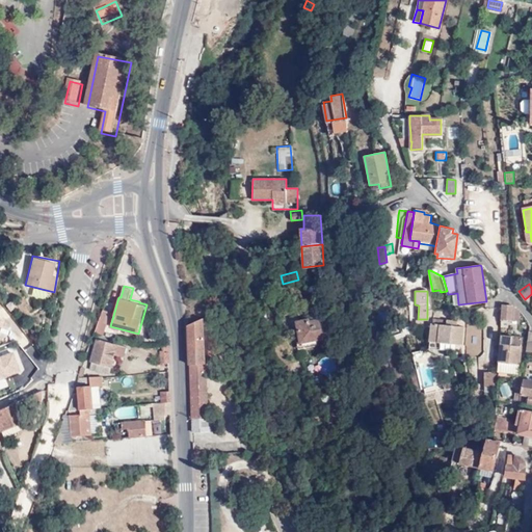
[(503,304),(502,319),(502,320),(512,321),(513,307),(512,306),(503,304)]
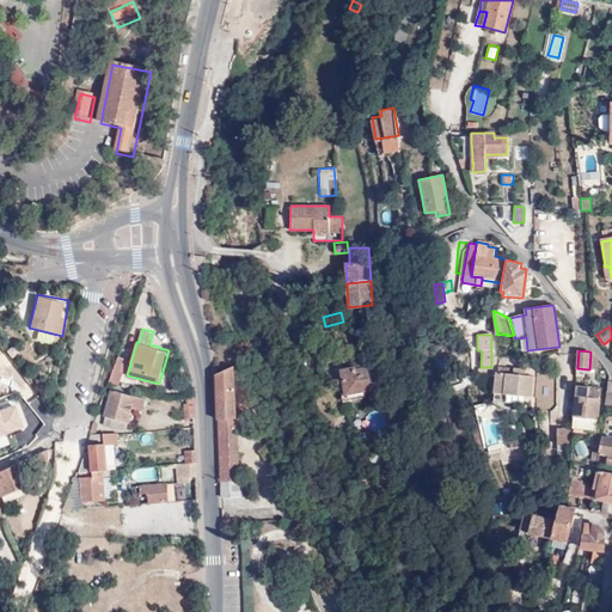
[(128,360),(120,356),(110,383),(118,385),(128,360)]
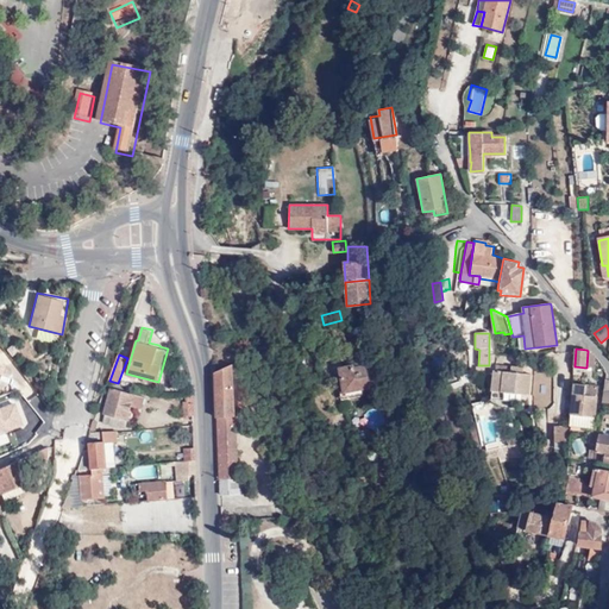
[(224,366),(217,370),(218,414),(237,413),(236,362),(224,366)]
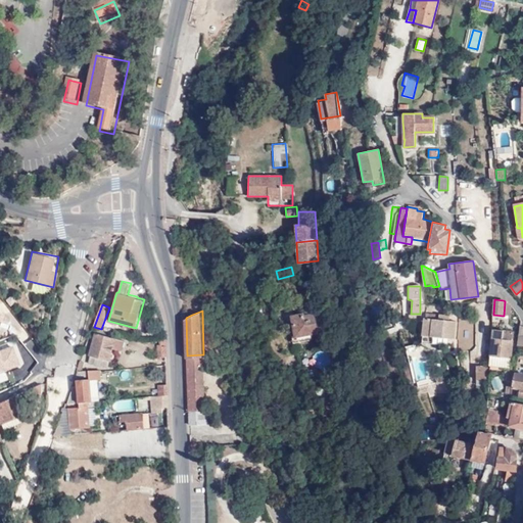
[(295,336),(328,330),(324,312),(303,316),(303,313),(291,315),(295,336)]
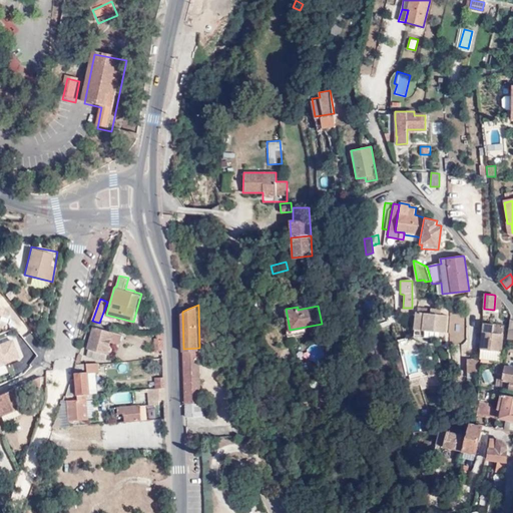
[(425,330),(447,333),(449,316),(438,315),(438,310),(427,308),(427,313),(418,312),(415,336),(424,338),(425,330)]
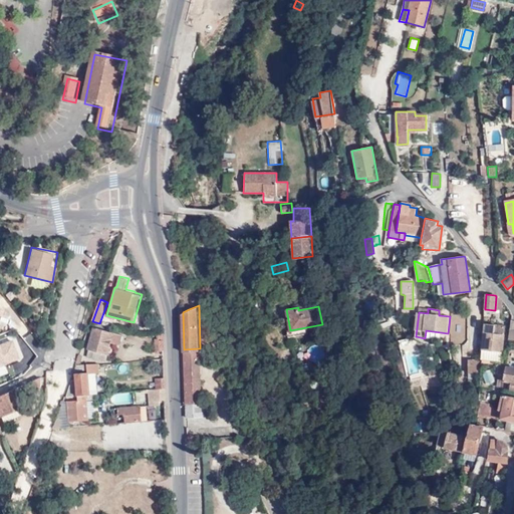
[(484,323),(482,350),(492,350),(503,351),(505,334),(494,333),(495,324),(484,323)]
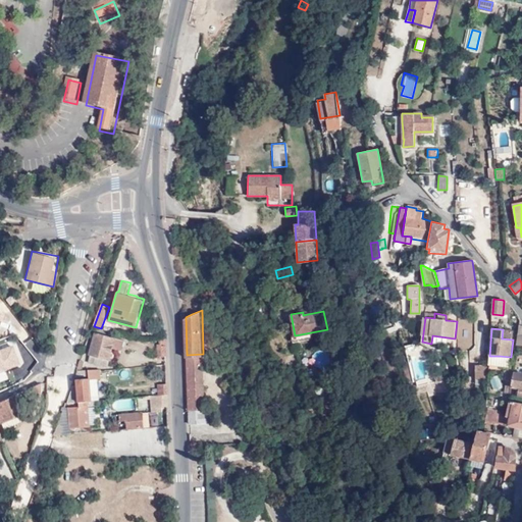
[(215,350),(214,329),(204,329),(205,351),(215,350)]
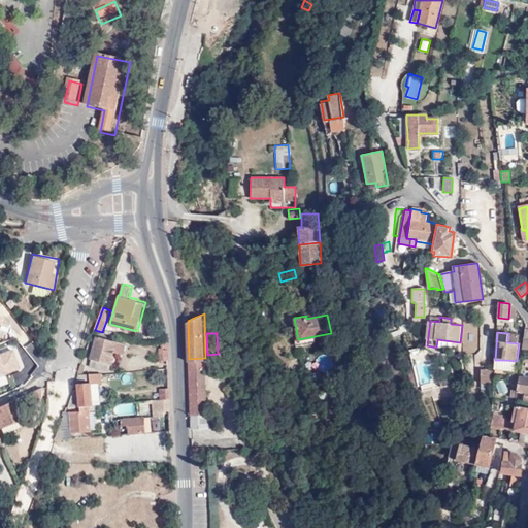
[(519,334),(508,333),(507,342),(519,343),(519,334)]
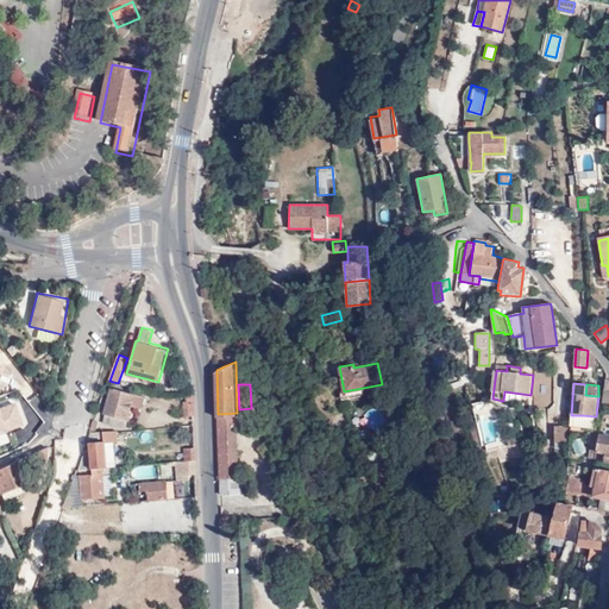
[(132,405),(135,395),(112,388),(104,412),(105,413),(102,421),(117,427),(118,425),(124,427),(132,405)]
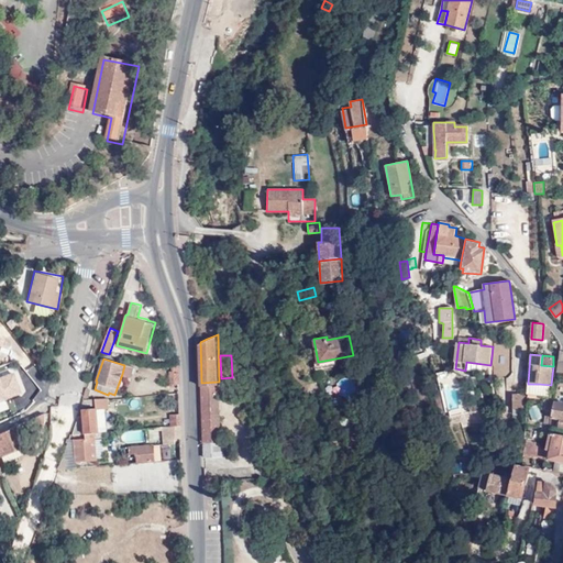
[(125,363),(124,365),(122,374),(132,377),(135,365),(125,363)]
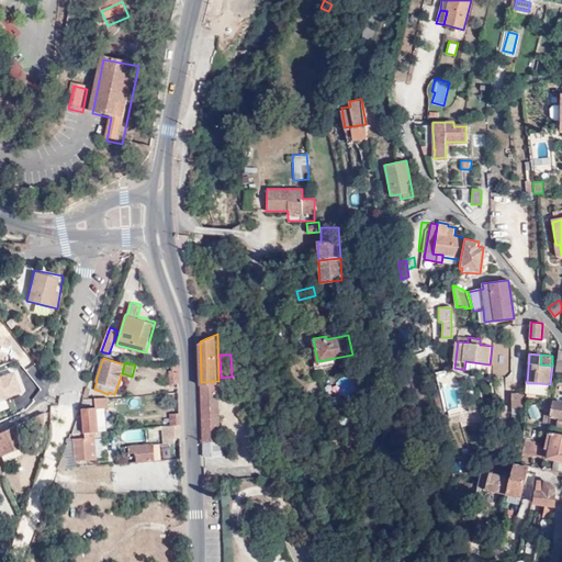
[(453,367),(436,371),(447,415),(464,411),(453,367)]
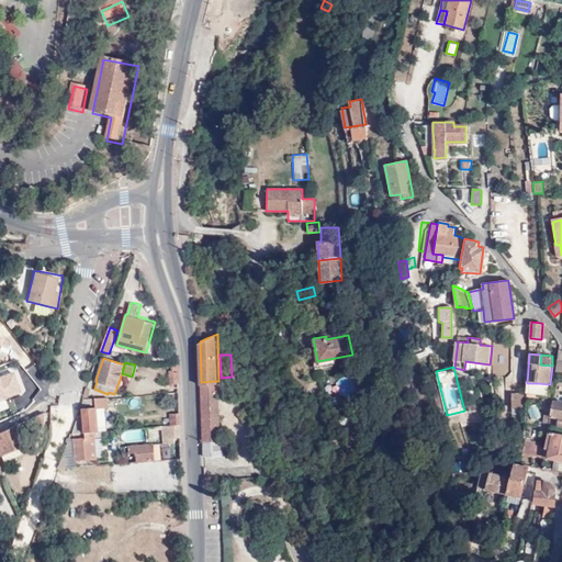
[(13,372),(0,377),(0,402),(22,393),(13,372)]
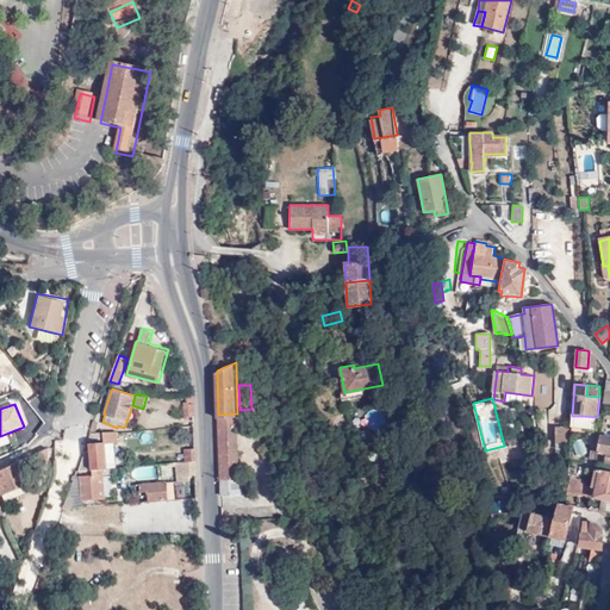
[(380,412),(366,411),(366,424),(379,425),(380,412)]
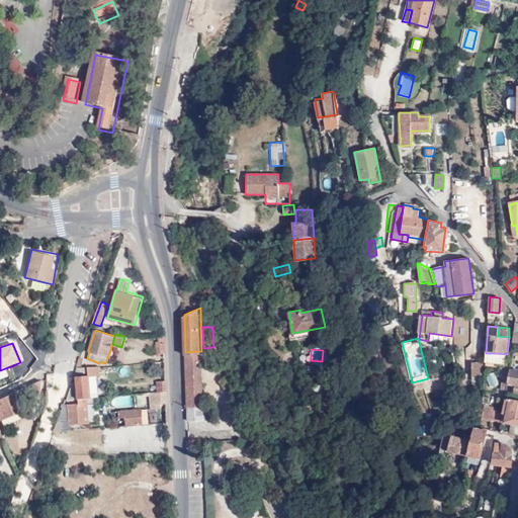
[(218,404),(217,397),(204,397),(202,353),(183,354),(184,406),(218,404)]
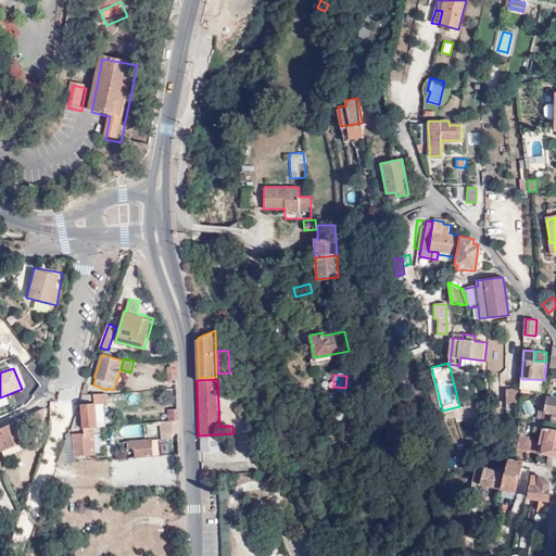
[(521,379),(520,389),(532,390),(532,379),(521,379)]
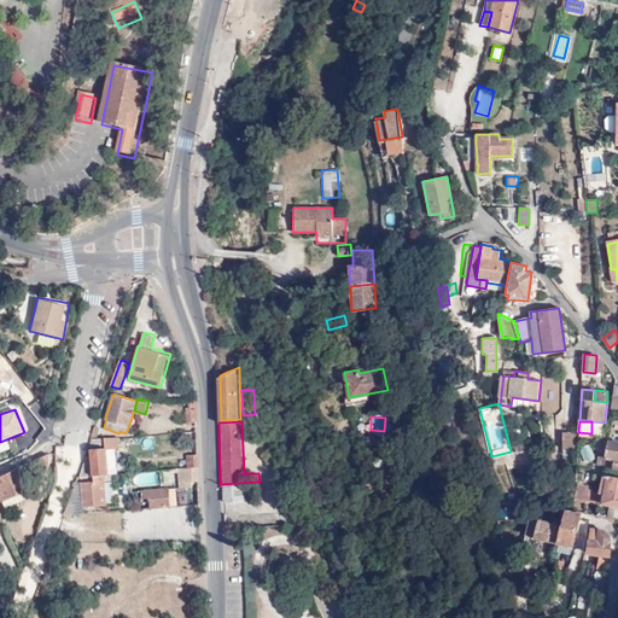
[(592,421),(592,433),(605,433),(605,423),(592,421)]
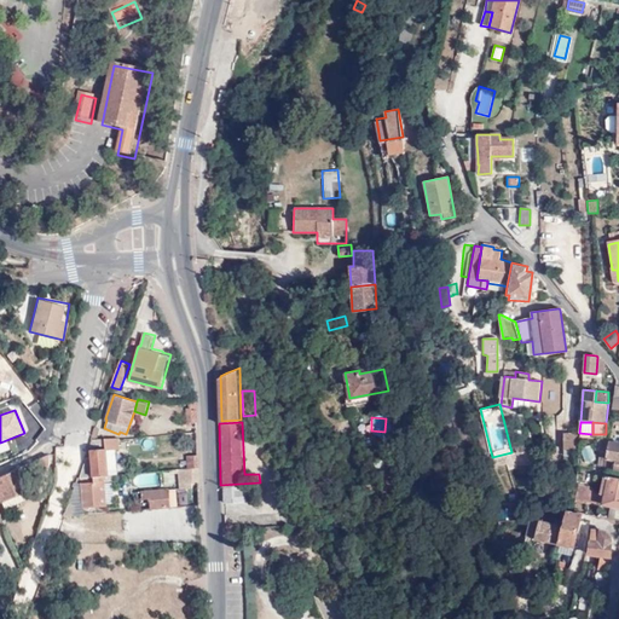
[(565,433),(565,455),(578,455),(578,433),(565,433)]
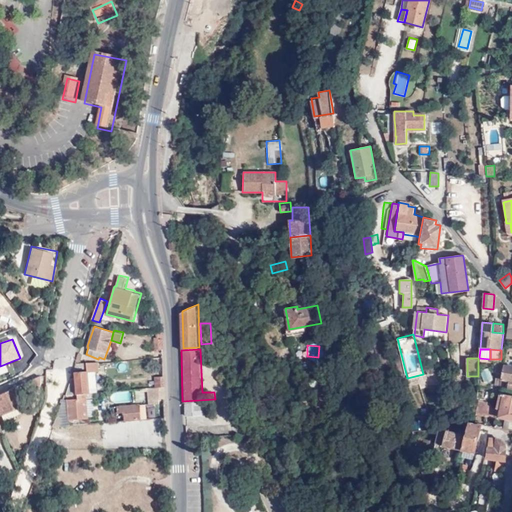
[(67,394),(96,392),(95,372),(99,372),(98,363),(77,364),(75,370),(88,369),(87,372),(76,373),(77,379),(72,379),(67,394)]
